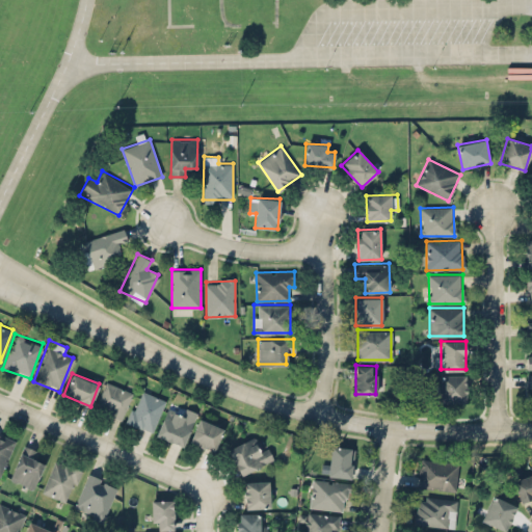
[(466,374),(440,374),(440,400),(466,400),(466,374)]
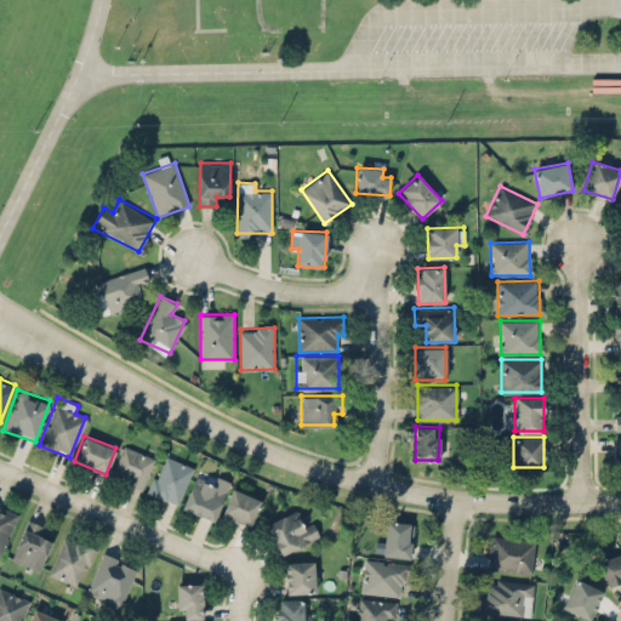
[(110,476),(142,488),(154,457),(123,444),(110,476)]
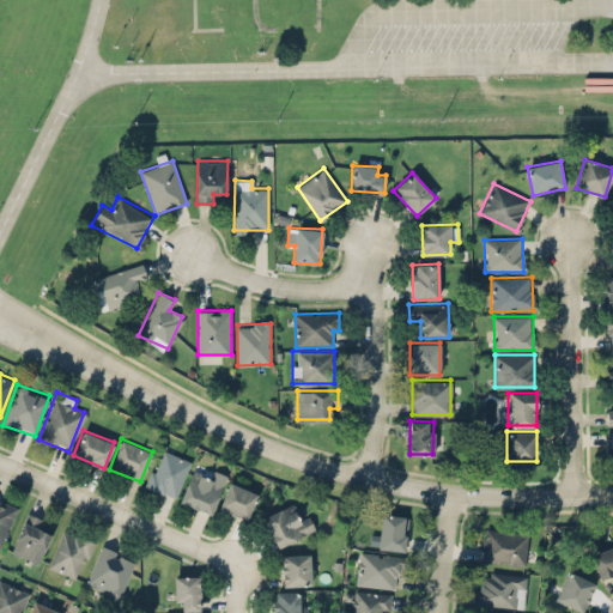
[(145,485),(174,498),(190,460),(162,448),(145,485)]
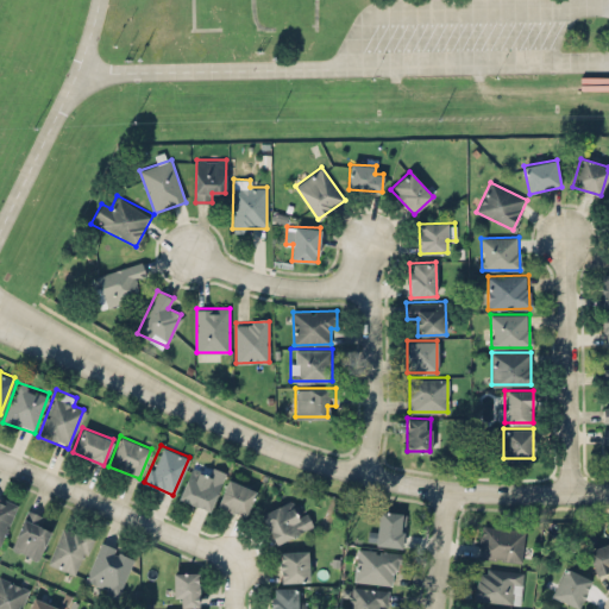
[(179,498),(209,510),(224,471),(203,464),(201,471),(190,468),(179,498)]
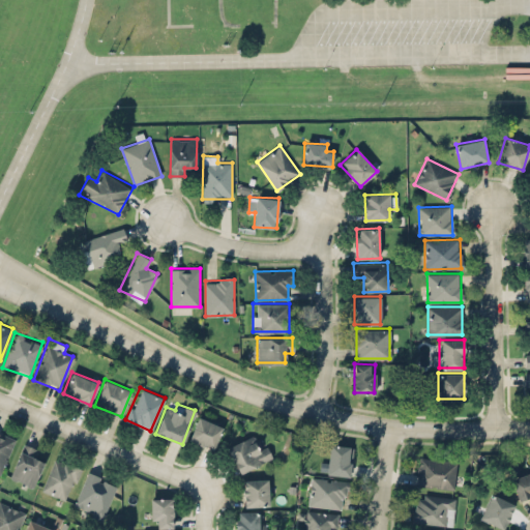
[(188,439),(211,449),(223,427),(199,416),(188,439)]
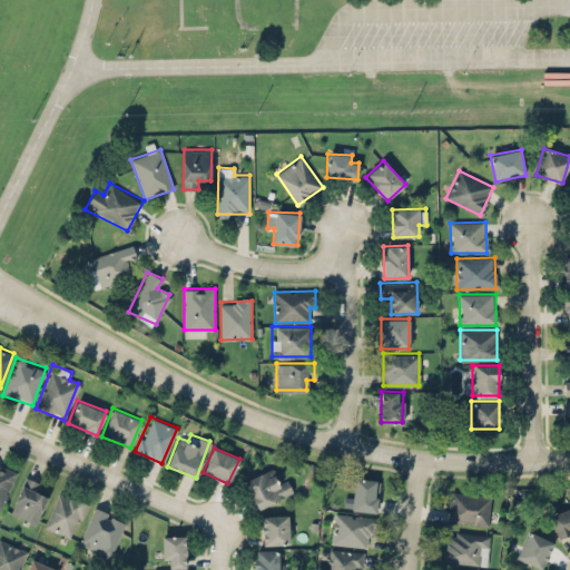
[(0,508),(1,509),(15,470),(0,464),(0,508)]
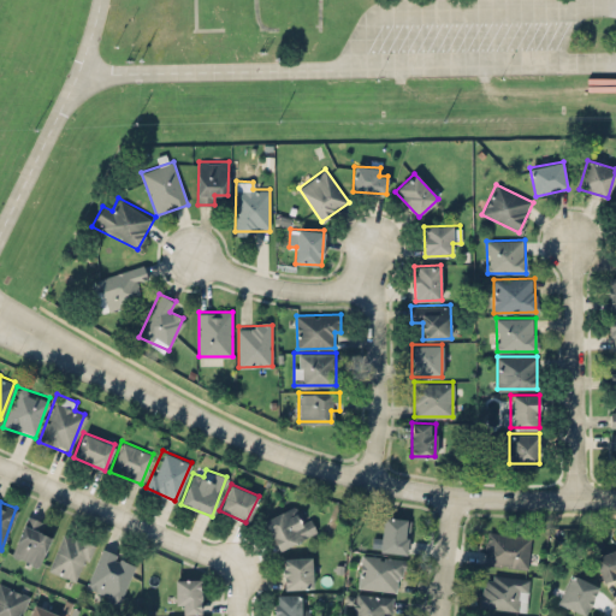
[(297,517),(292,505),(264,519),(277,549),(315,532),(307,514),(297,517)]
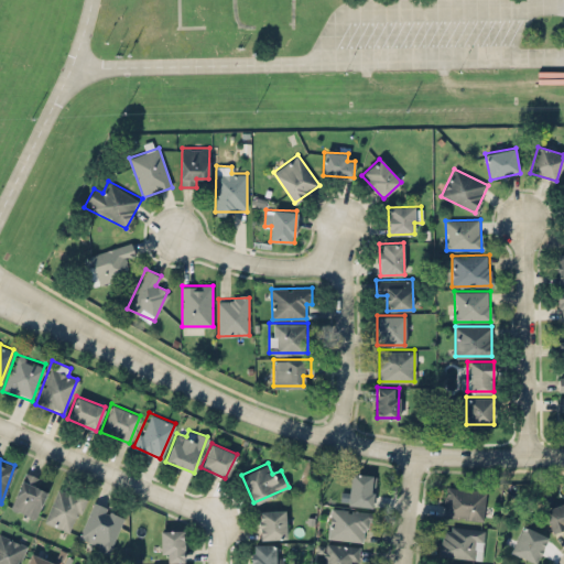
[(35,487),(41,479),(29,472),(8,502),(31,518),(46,494),(35,487)]
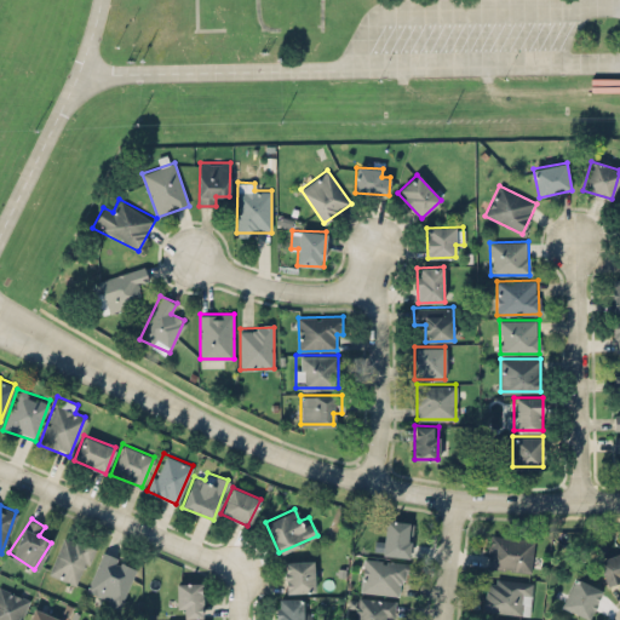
[(383,555),(409,556),(412,521),(384,520),(383,555)]
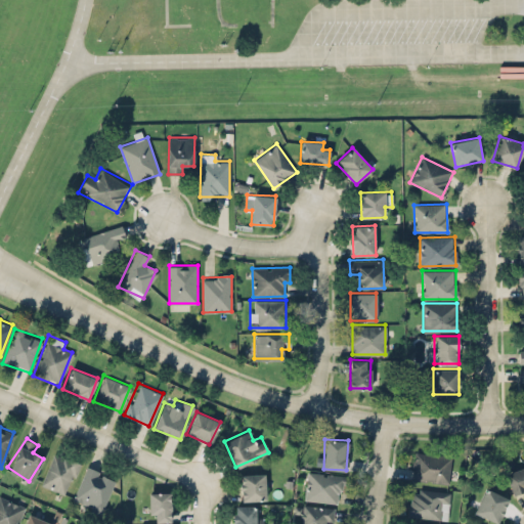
[(448,483),(451,454),(413,450),(410,479),(448,483)]
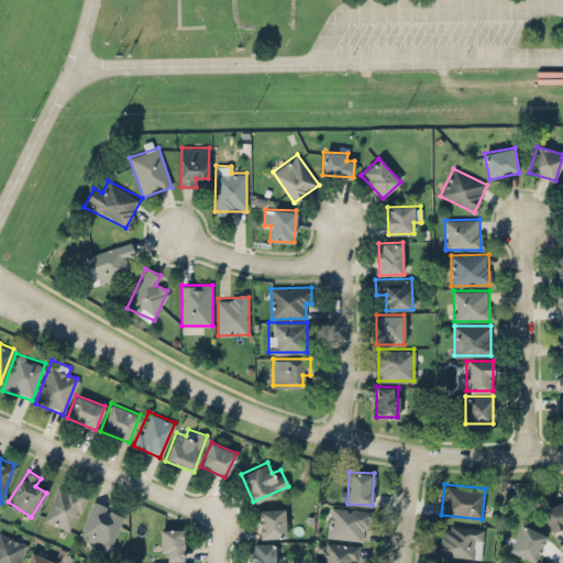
[(86,496),(57,486),(44,520),(74,531),(86,496)]
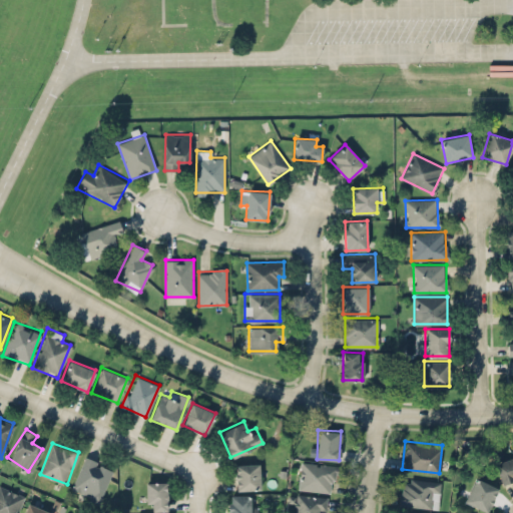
[(512,455),(494,463),(502,483),(512,479),(512,455)]
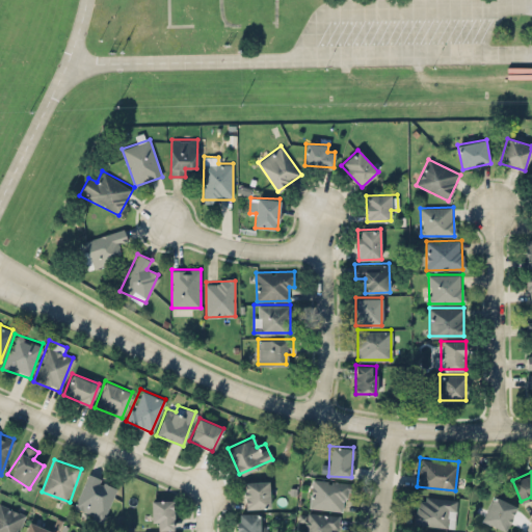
[(103,521),(116,483),(87,473),(73,510),(103,521)]
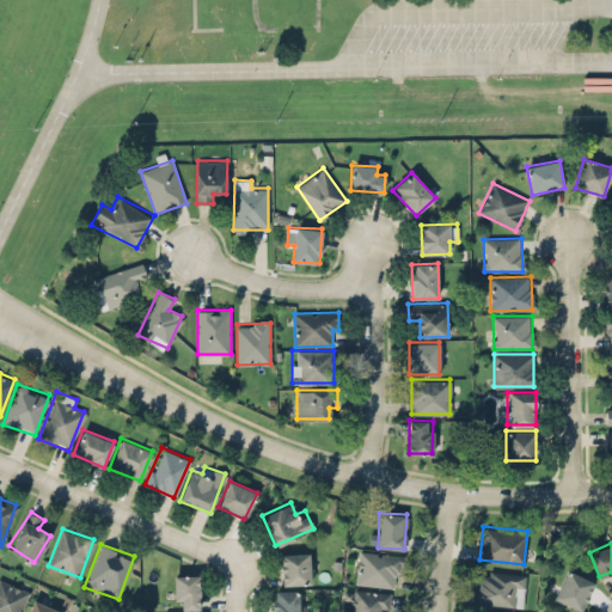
[(397,586),(398,554),(357,551),(356,583),(397,586)]
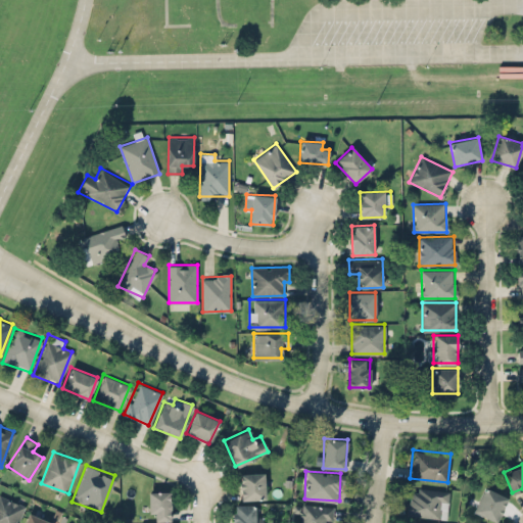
[(265,498),(264,472),(240,472),(240,498),(265,498)]
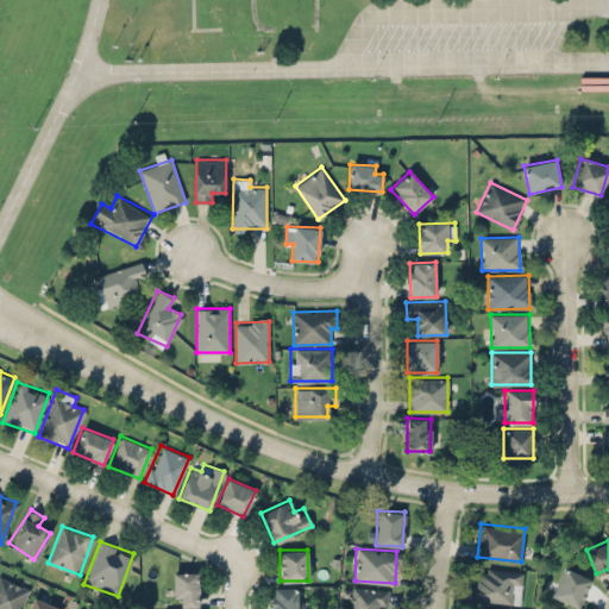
[(473,598),(520,603),(522,571),(477,566),(473,598)]
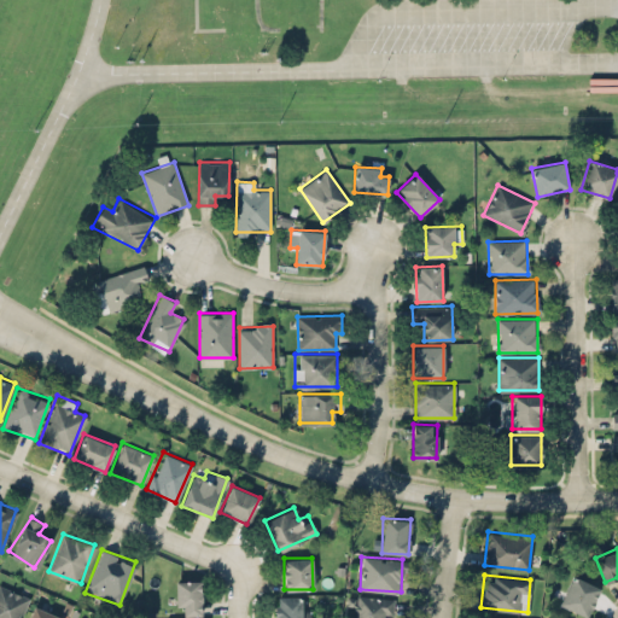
[(586,616),(601,589),(573,575),(559,601),(586,616)]
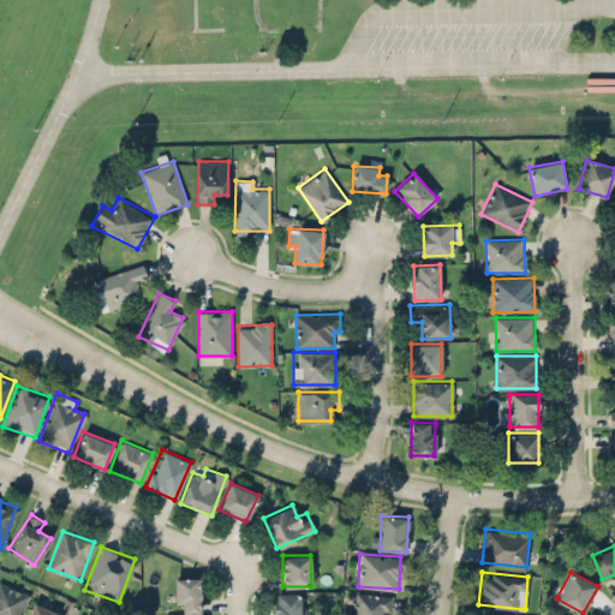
[(199,611),(199,577),(174,577),(174,611),(199,611)]
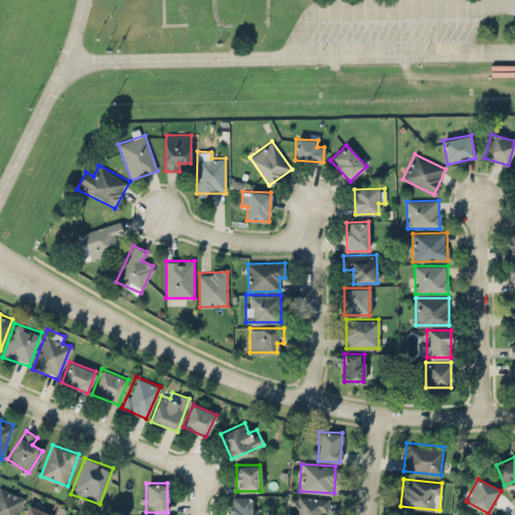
[(17,514),(24,496),(0,488),(0,514),(17,514)]
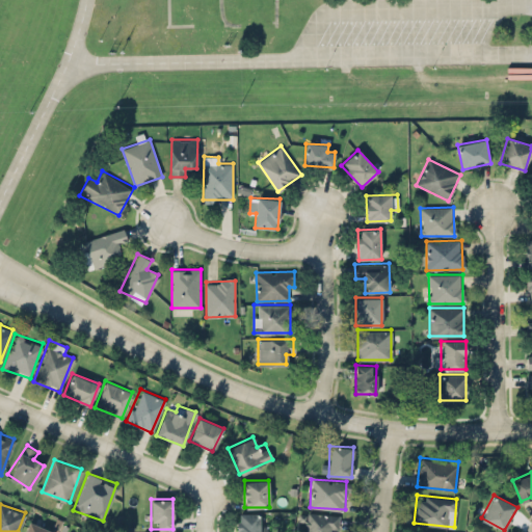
[(236,531),(266,531),(266,523),(257,523),(257,512),(236,512),(236,531)]
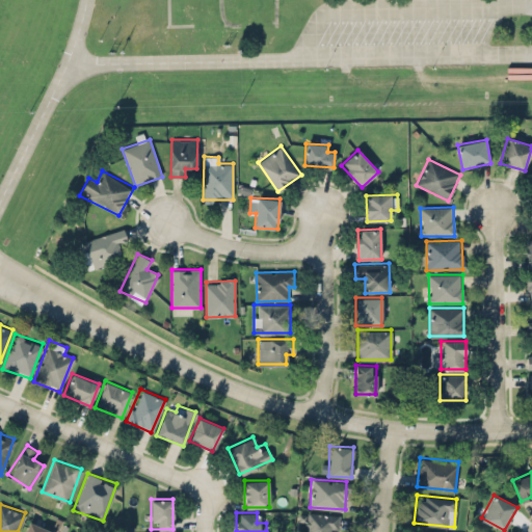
[(304,531),(336,531),(338,513),(306,512),(304,531)]
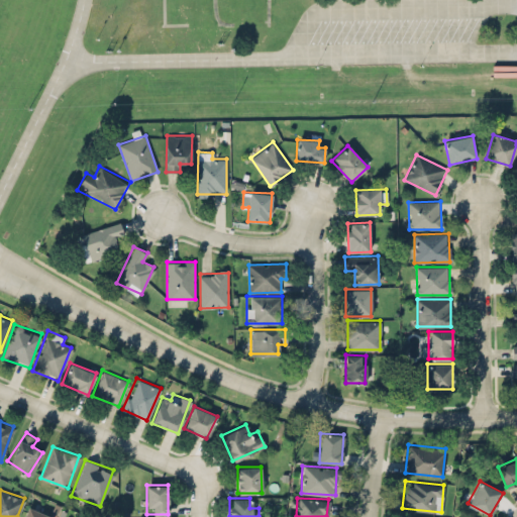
[(50,516),(52,516),(28,506),(23,516),(50,516)]
